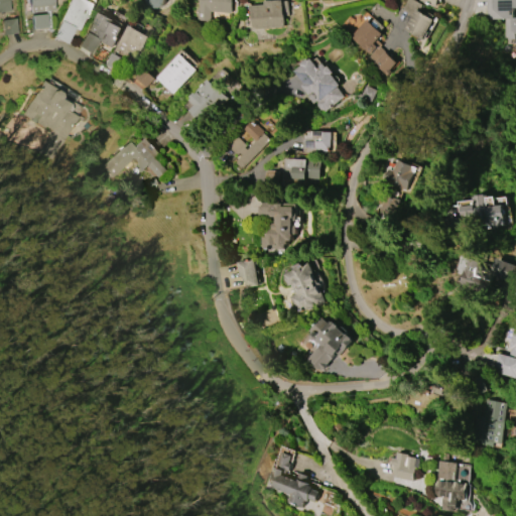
[(0,11),(0,0),(7,0),(9,10),(0,11)]
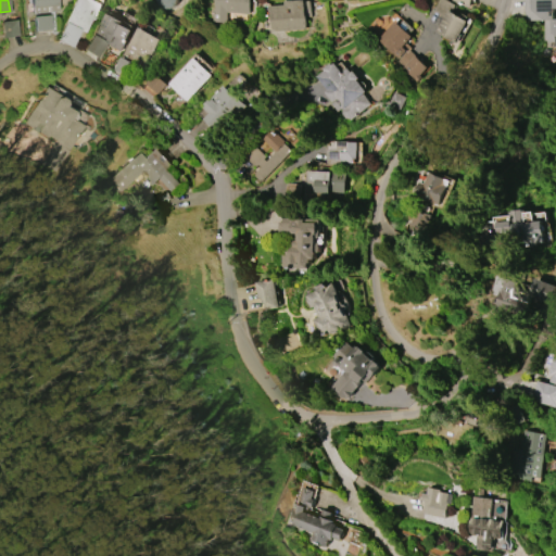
[(29,0),(55,0),(57,11),(32,13),(29,0)]
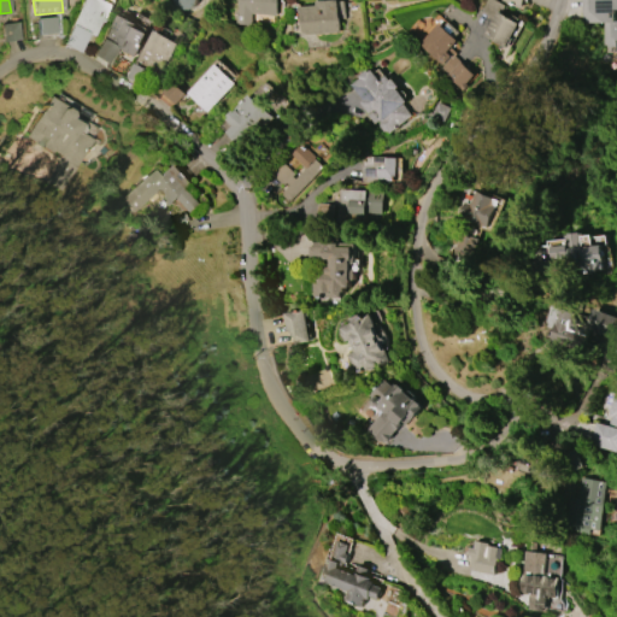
[(101,0),(112,5),(104,22),(101,21),(94,36),(89,34),(89,33),(72,24),(83,0),(101,0)]
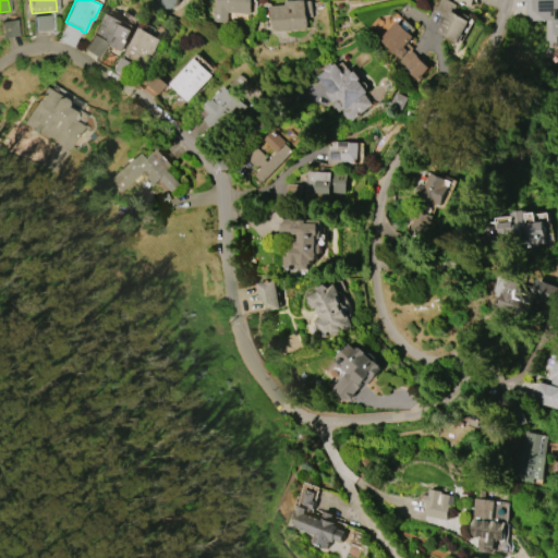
[(216,0),(251,0),(250,14),(228,12),(227,23),(214,22),(214,16),(213,16),(213,11),(215,11),(215,9),(216,9),(216,0)]
